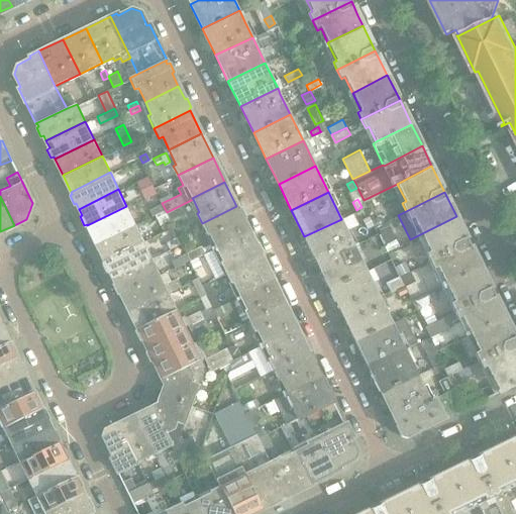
[(165,209),(161,203),(149,209),(152,215),(165,209)]
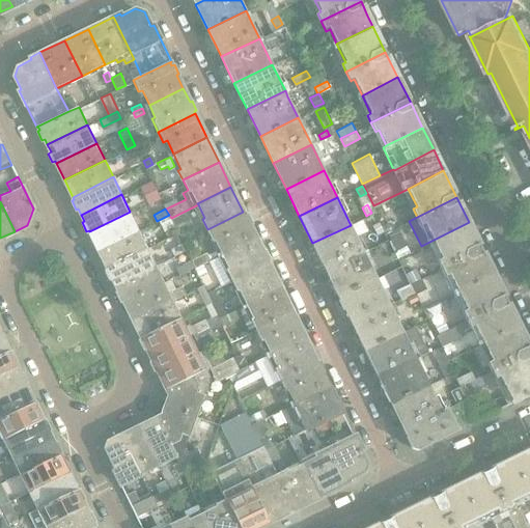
[(98,248),(138,228),(130,212),(89,231),(98,248)]
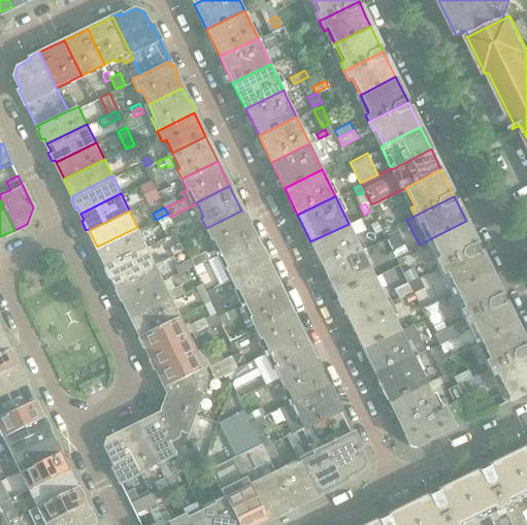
[(186,210),(171,217),(178,232),(193,225),(186,210)]
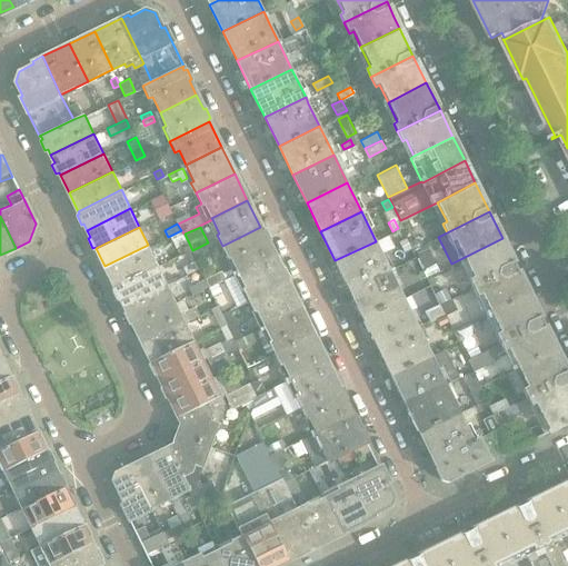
[(273,254),(267,240),(269,238),(265,229),(262,230),(260,227),(222,246),(228,258),(230,257),(237,271),(273,254)]
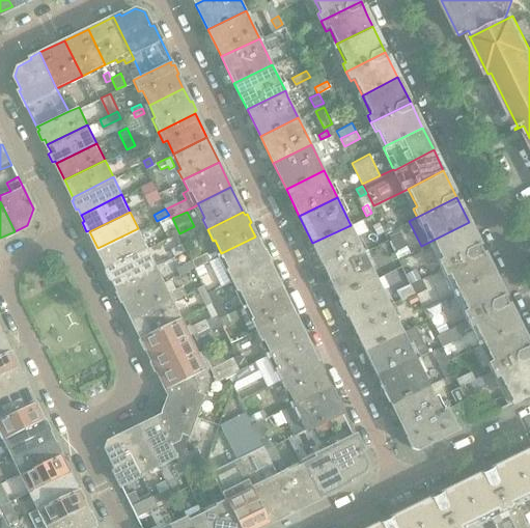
[(393,227),(390,221),(382,225),(385,231),(393,227)]
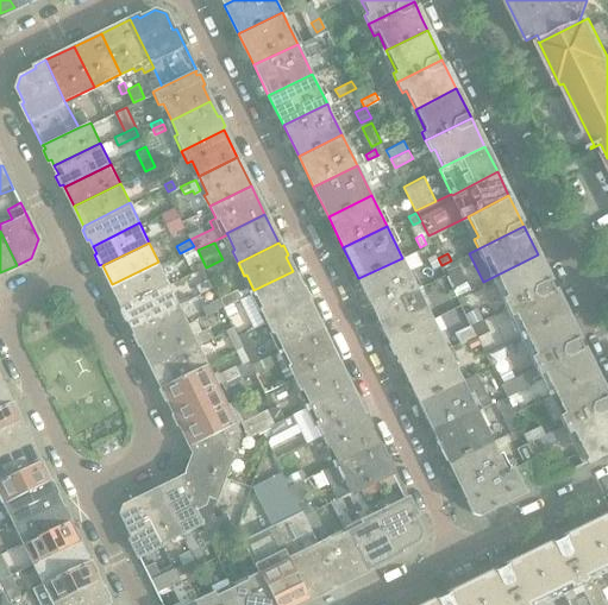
[(552,285),(538,254),(483,282),(496,276),(506,295),(501,297),(500,295),(491,300),(497,312),(506,307),(552,285)]
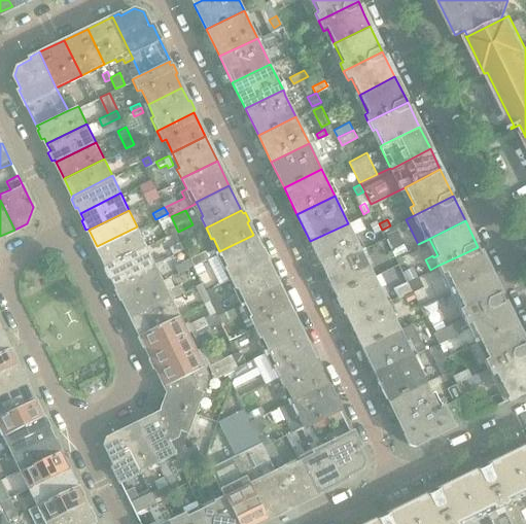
[(360,248),(348,223),(310,241),(323,267),(360,248)]
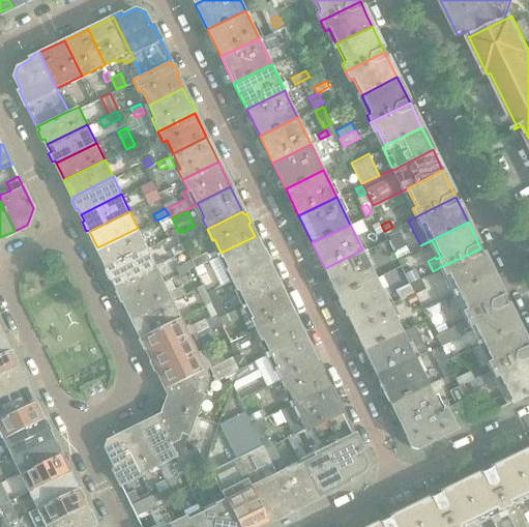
[(106,265),(146,245),(138,228),(97,247),(106,265)]
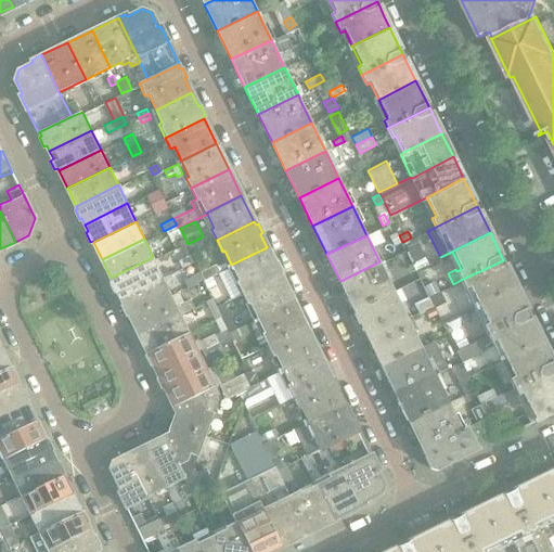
[(428,264),(420,244),(408,251),(417,269),(428,264)]
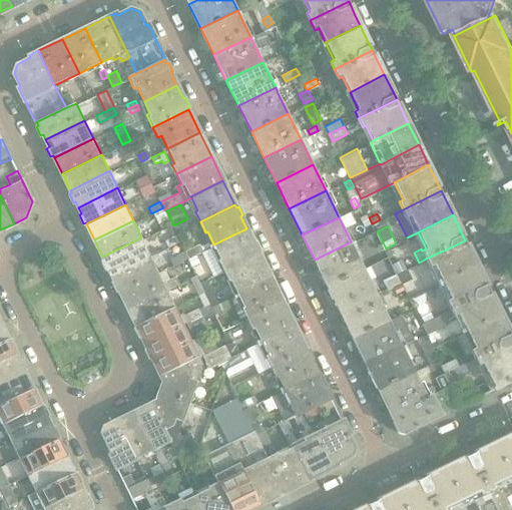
[(258,250),(261,249),(256,240),(253,242),(246,228),(213,244),(220,259),(218,261),(223,271),(259,253),(258,250)]
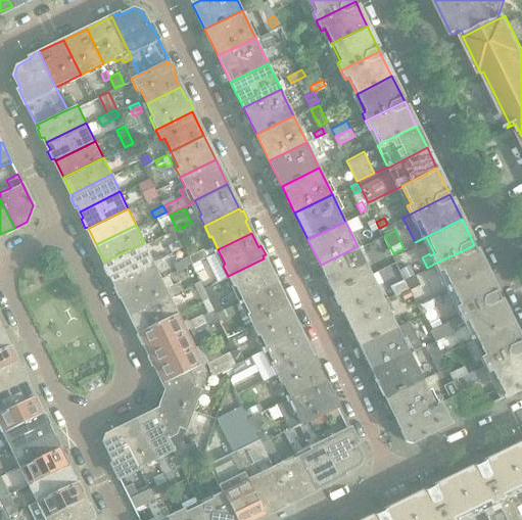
[(183,245),(179,238),(168,244),(172,251),(183,245)]
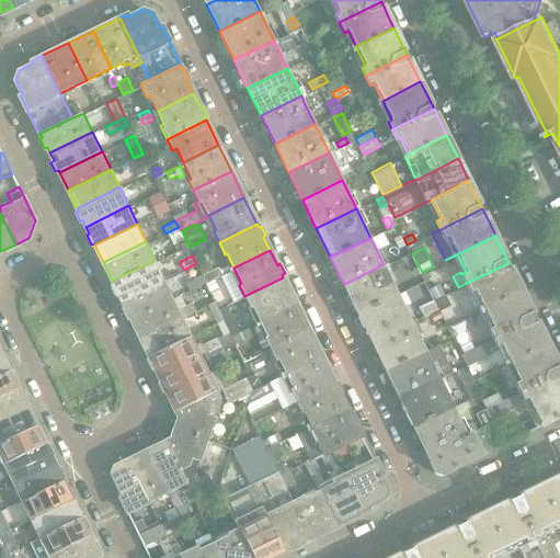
[(122,300),(164,280),(155,260),(112,281),(114,284),(111,285),(116,295),(118,294),(122,300)]
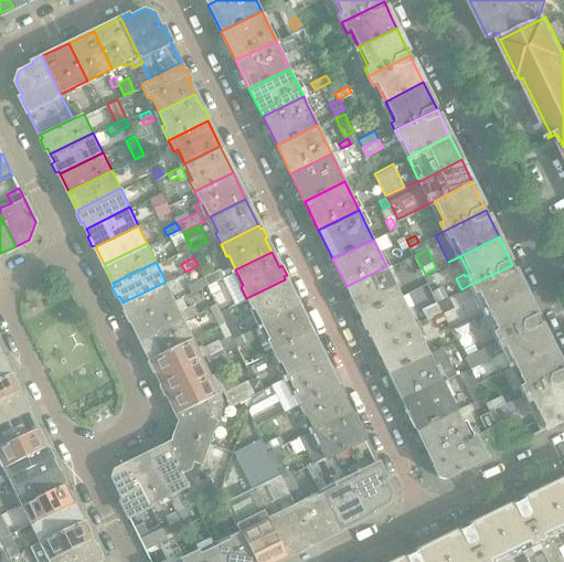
[(525,290),(512,265),(469,285),(475,295),(478,293),(487,310),(525,290)]
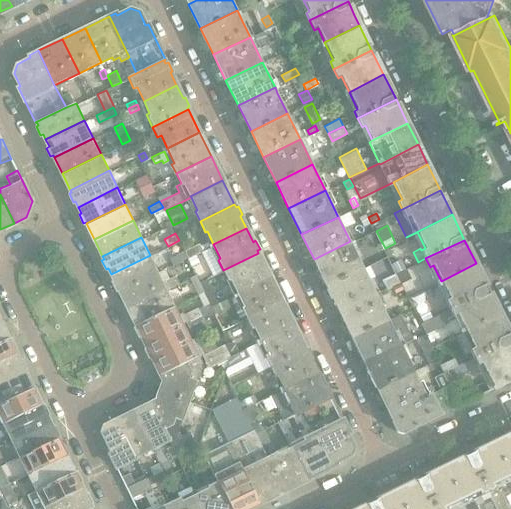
[(362,267),(350,243),(350,241),(314,259),(326,285),(362,267)]
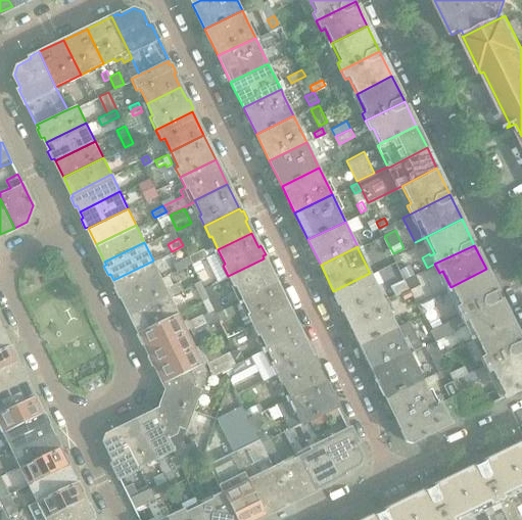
[(192,263),(207,255),(204,247),(189,255),(192,263)]
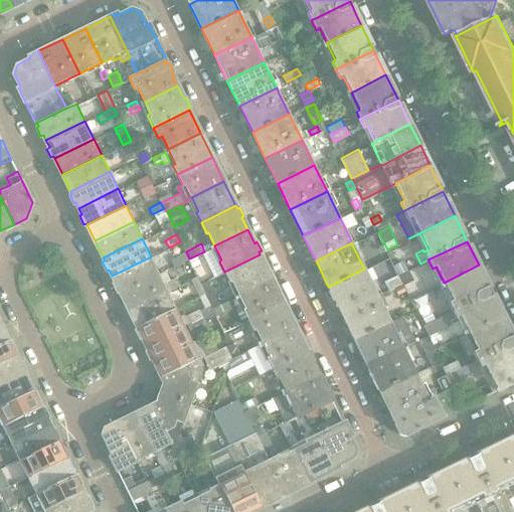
[(189,259),(185,250),(177,254),(178,256),(171,259),(174,266),(189,259)]
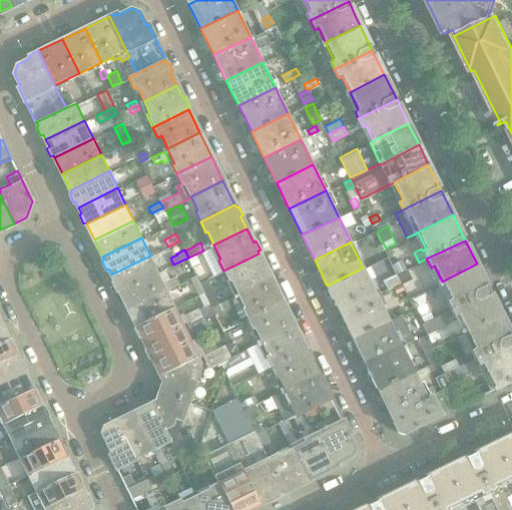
[(193,266),(207,259),(203,251),(189,259),(193,266)]
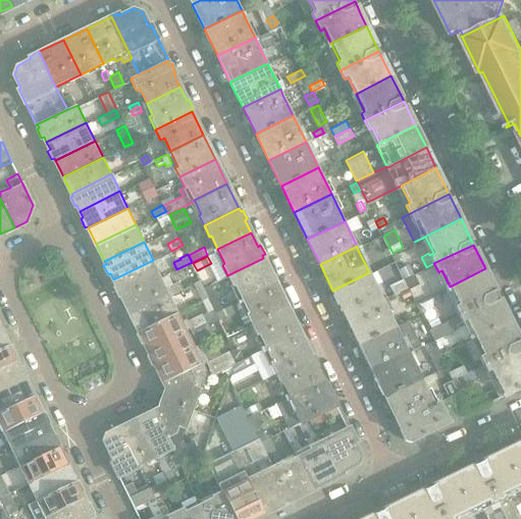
[(275,282),(263,258),(227,275),(233,286),(235,284),(242,299),(275,282)]
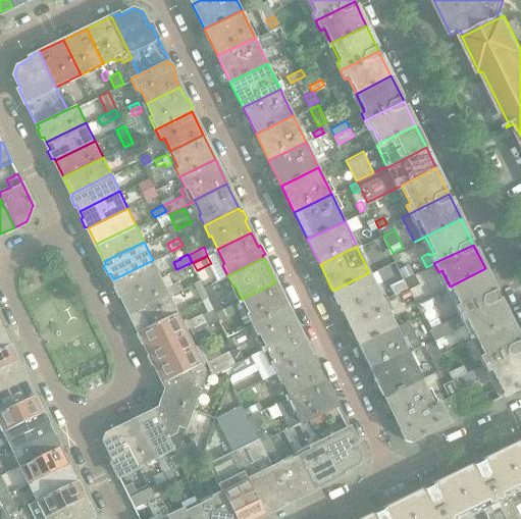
[(121,297),(161,277),(153,260),(113,279),(116,286),(114,287),(118,296),(121,295),(121,297)]
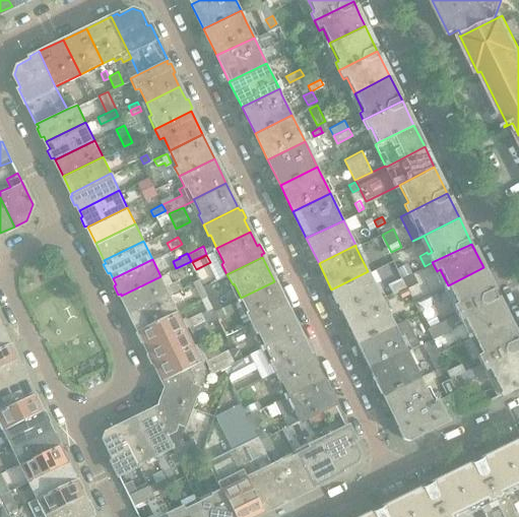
[(415,270),(412,263),(400,269),(403,276),(415,270)]
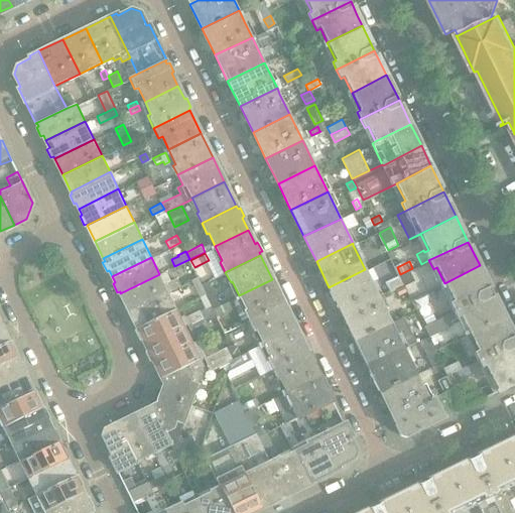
[(492,290),(480,265),(444,283),(453,298),(448,300),(453,309),(492,290)]
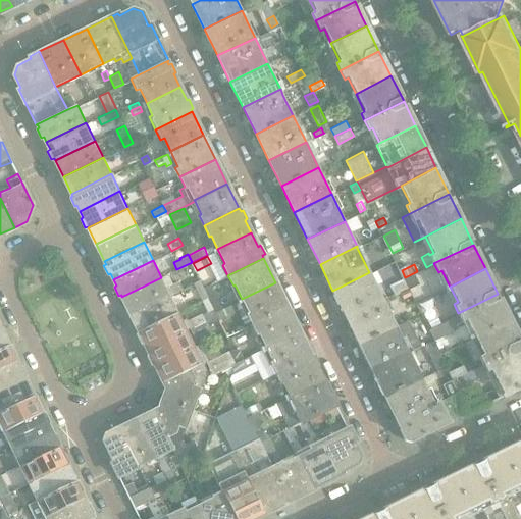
[(421,279),(417,271),(405,277),(409,286),(421,279)]
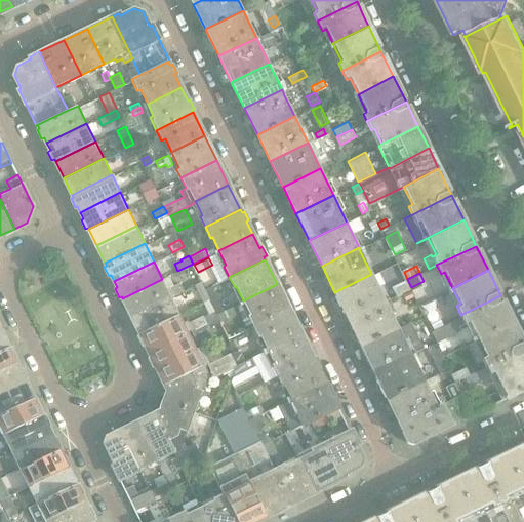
[(385,302),(371,274),(334,292),(348,319),(385,302)]
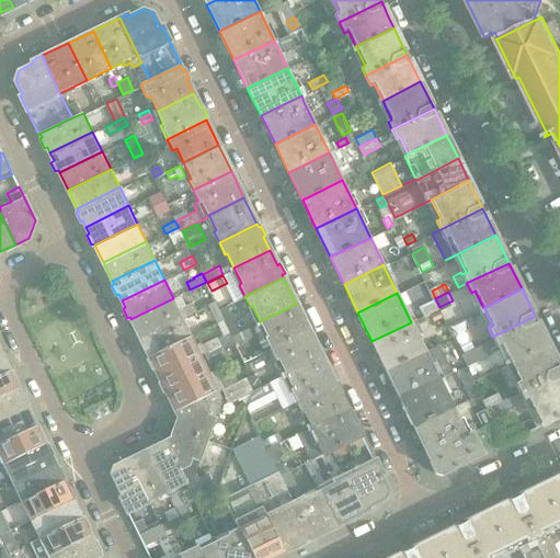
[(140,338),(182,317),(196,309),(192,302),(186,305),(181,295),(173,298),(130,319),(140,338)]
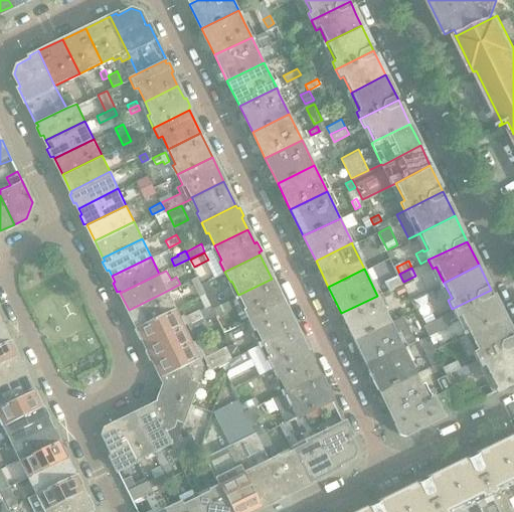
[(402,283),(398,275),(387,281),(391,289),(402,283)]
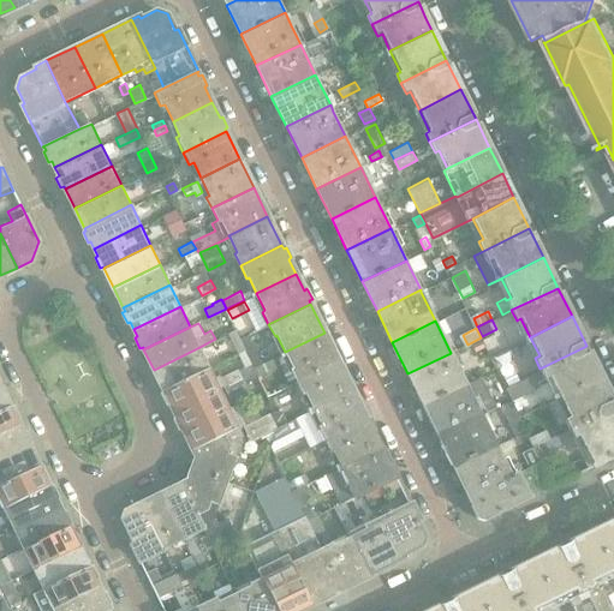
[(246,349),(240,337),(236,329),(228,333),(238,353),(246,349)]
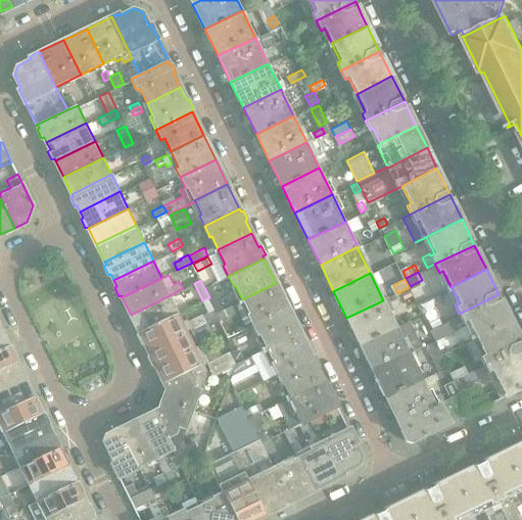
[(287,305),(276,283),(242,299),(248,312),(245,314),(250,324),(287,305)]
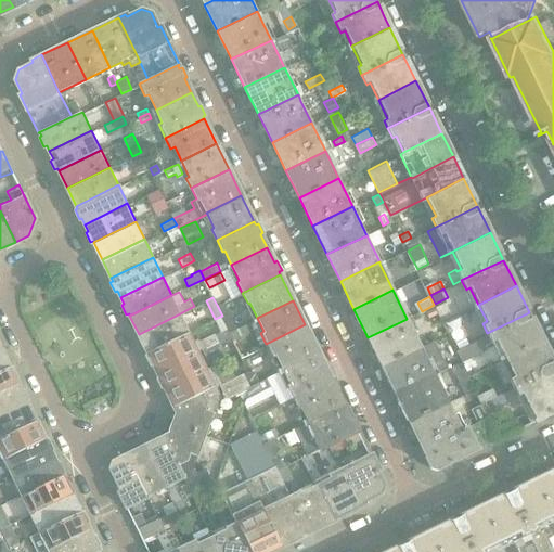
[(236,325),(223,303),(218,306),(229,330),(236,325)]
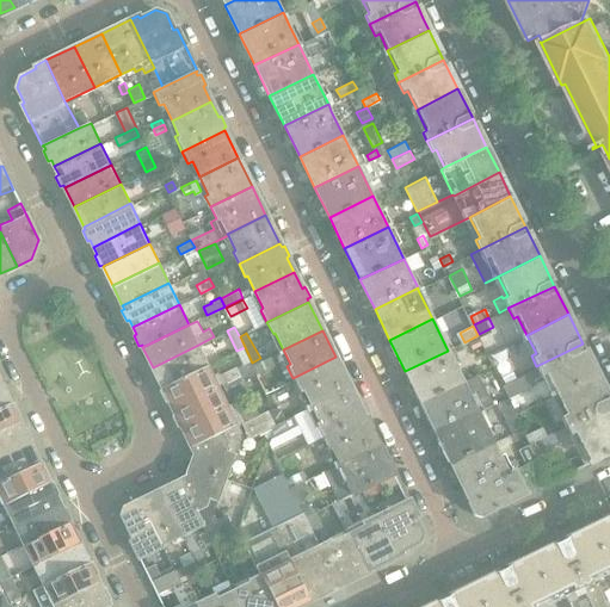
[(484,345),(479,335),(468,341),(473,350),(484,345)]
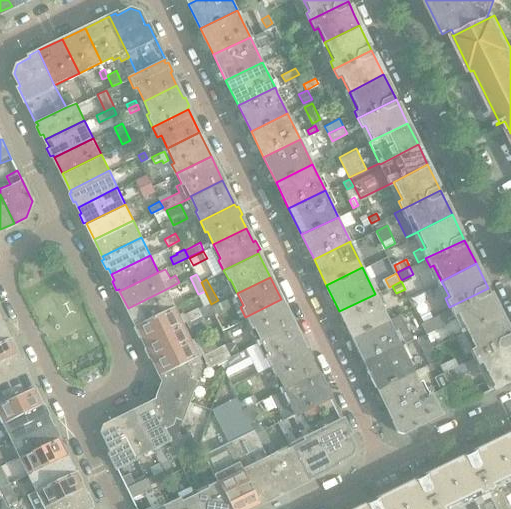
[(500,312),(488,288),(449,307),(450,308),(443,311),(443,312),(429,319),(429,318),(421,322),(426,332),(449,322),(447,318),(453,315),(457,313),(465,329),(500,312)]
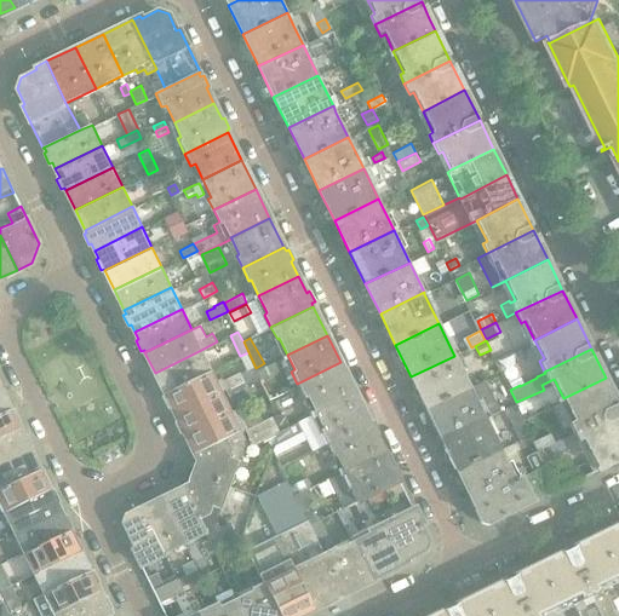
[(165,392),(211,369),(201,350),(155,373),(165,392)]
